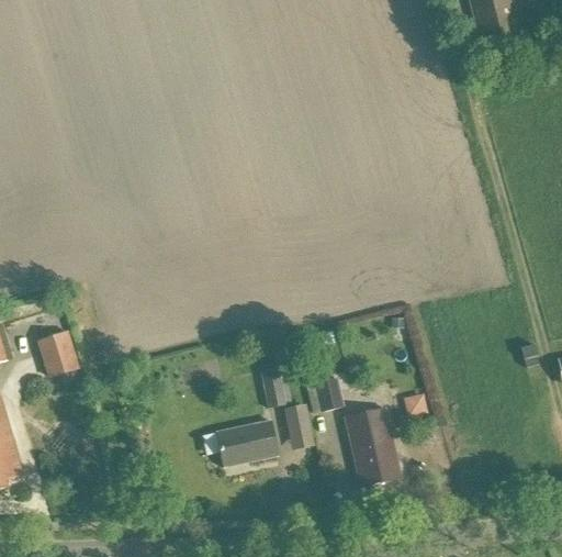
[(470,0),(483,47),(520,36),(509,0),(470,0)]
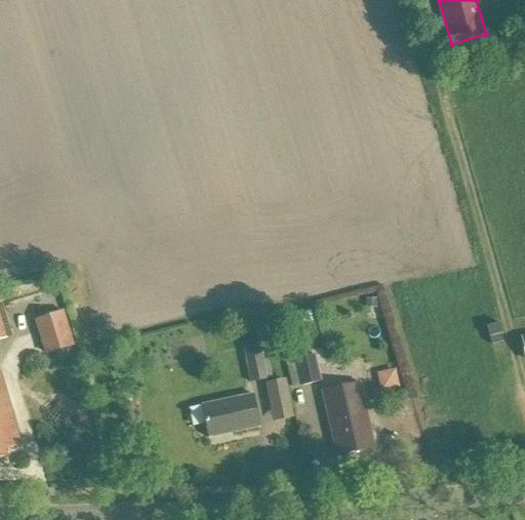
[(74,342),(63,308),(35,317),(46,351),(74,342)]
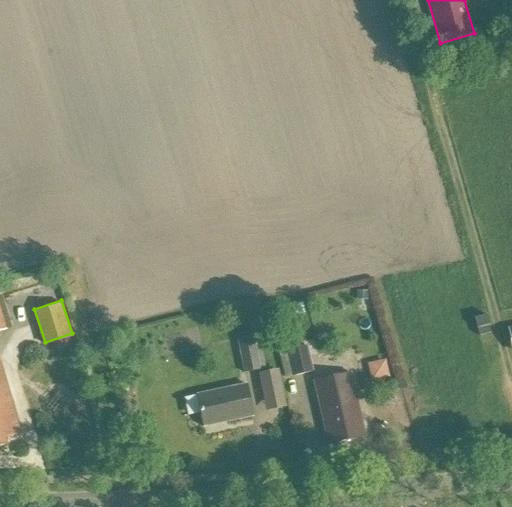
[(489,323),(486,313),(474,316),(479,334),(489,331),(487,324),(489,323)]
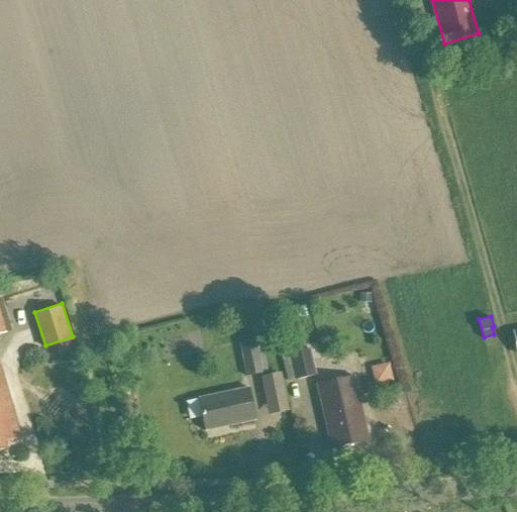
[(259,330),(239,334),(240,340),(239,340),(245,374),(267,370),(259,330)]
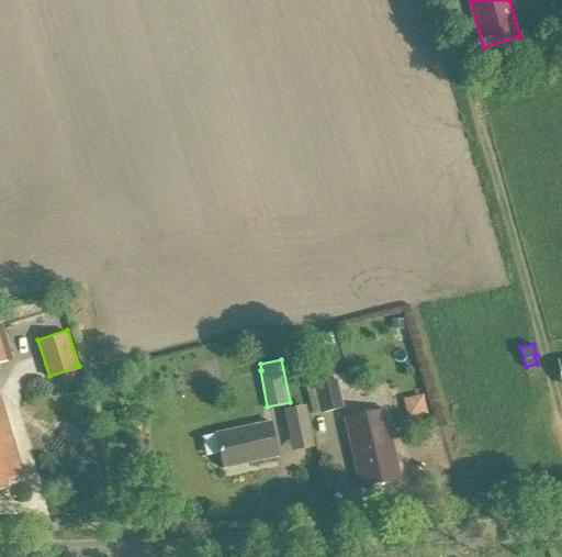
[(344,405),(337,377),(315,382),(322,410),(344,405)]
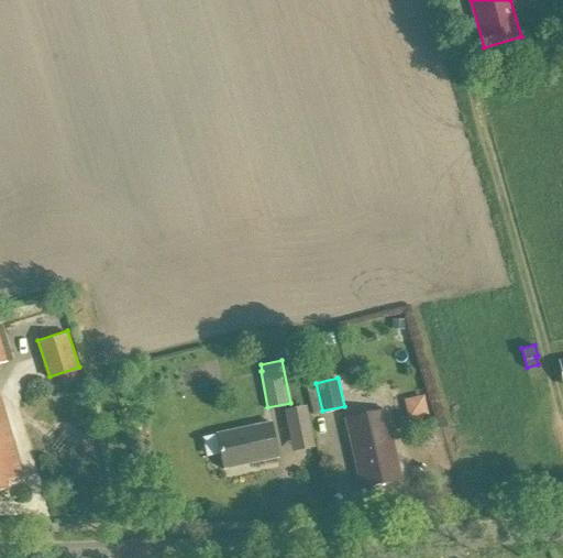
[(405,394),(408,412),(427,409),(424,391),(405,394)]
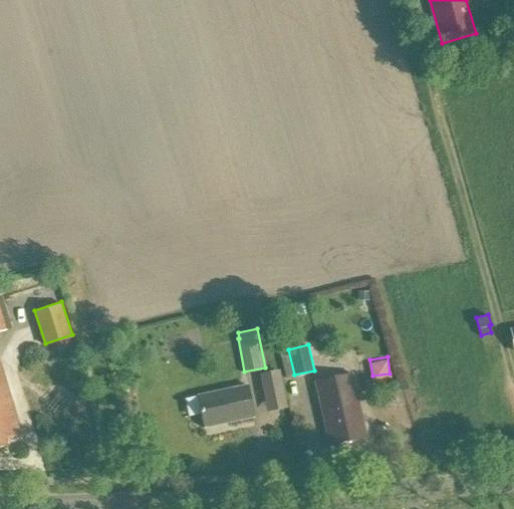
[(266,408),(287,404),(281,364),(260,368),(266,408)]
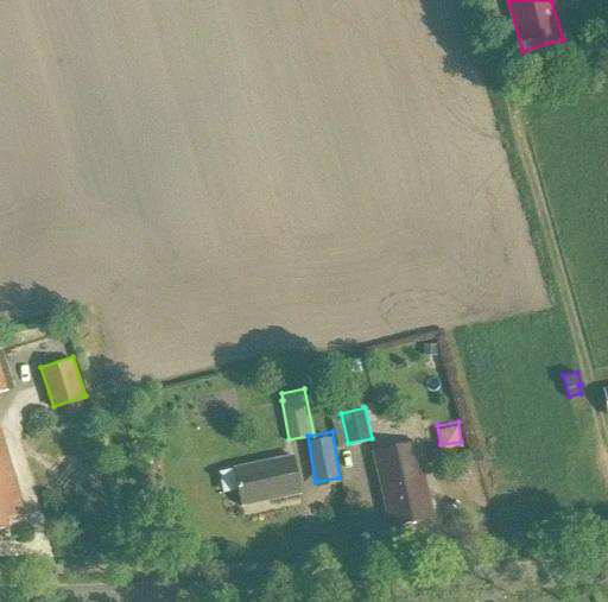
[(0,525),(6,524),(5,518),(24,513),(0,433),(0,525)]
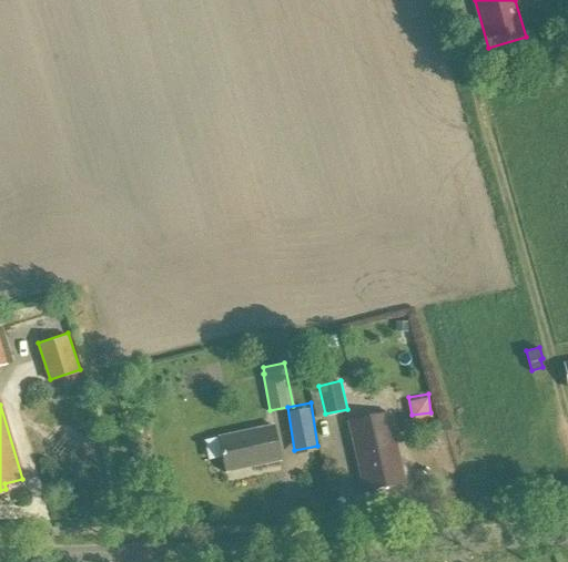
[(404,481),(388,411),(347,421),(364,491),(404,481)]
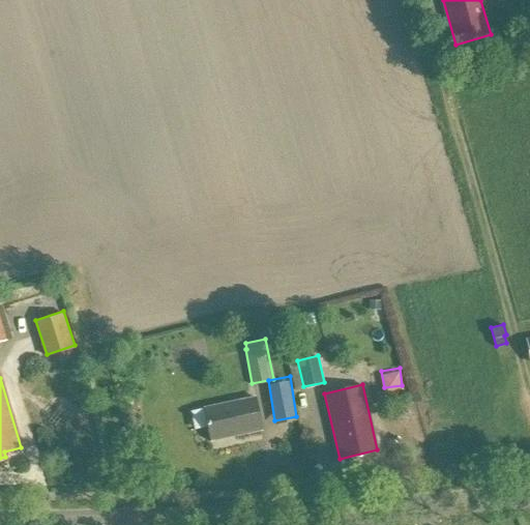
[(262,429),(256,397),(203,407),(210,439),(262,429)]
